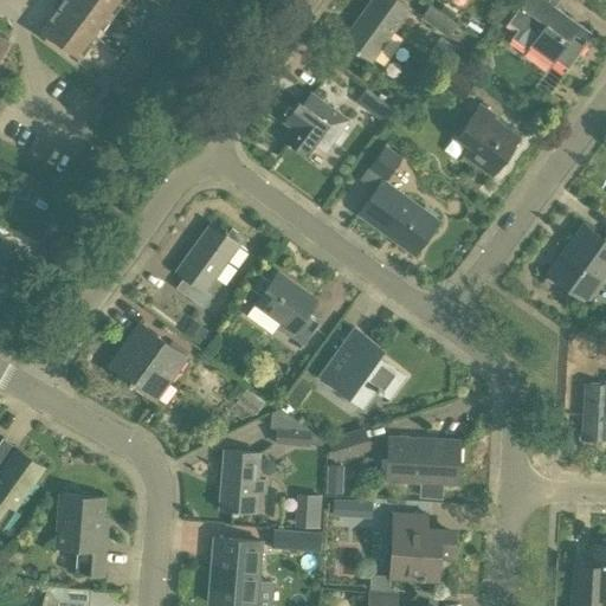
[(91,40),(110,15),(89,0),(63,0),(55,12),(91,40)]
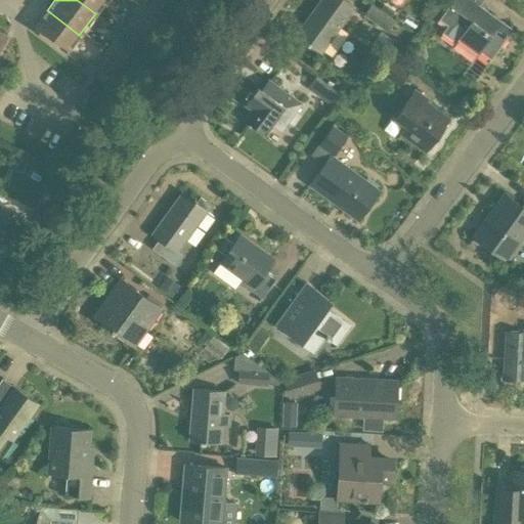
[(77,0),(95,13),(104,0),(77,0)]
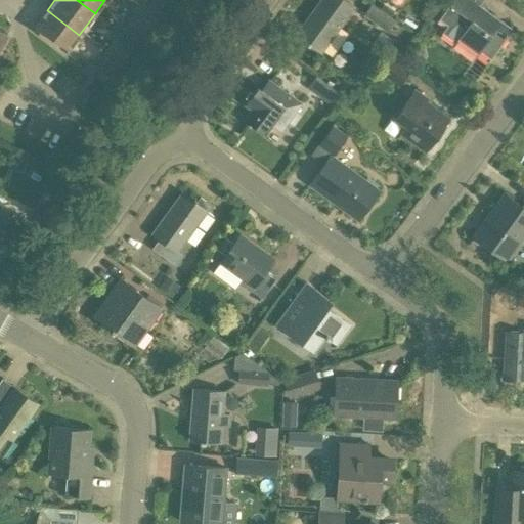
[(321,52),(354,7),(344,0),(320,0),(311,13),(313,15),(308,23),(305,20),(296,34),(321,52)]
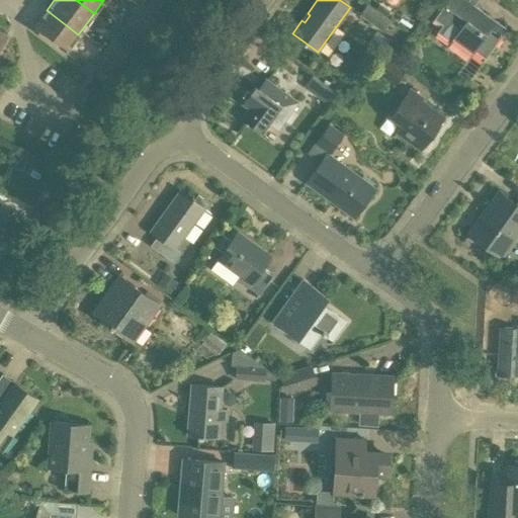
[(493,24),(486,19),(489,16),(475,5),(478,0),(446,0),(433,19),(442,25),(436,33),(449,42),(451,38),(471,54),(473,51),(485,59),(507,29),(496,20),(493,24)]
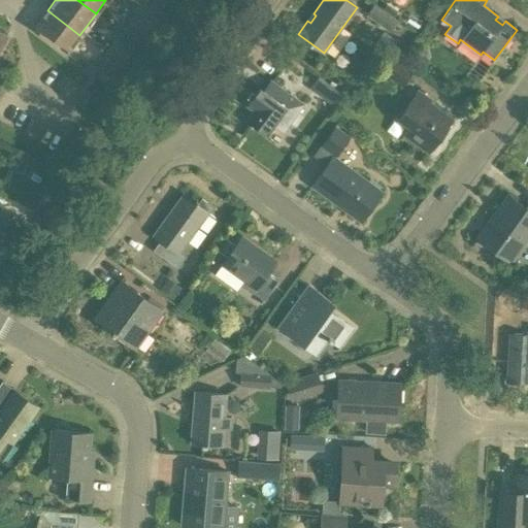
[(158,13),(162,7),(153,1),(149,7),(158,13)]
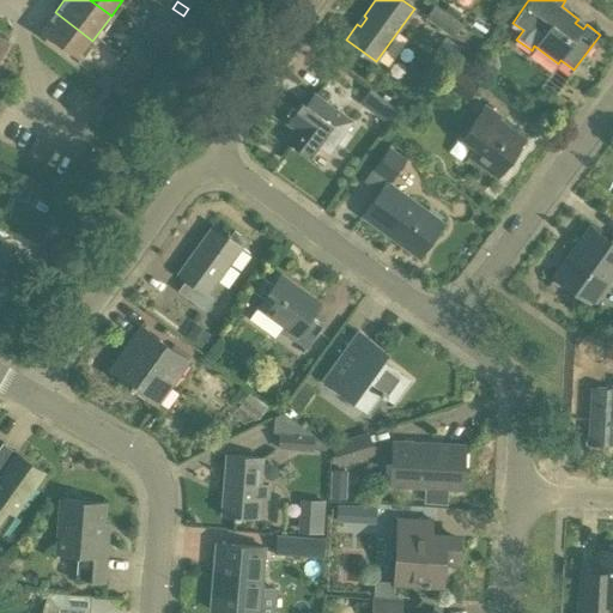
[(453,37),(462,24),(434,5),(424,18),(453,37)]
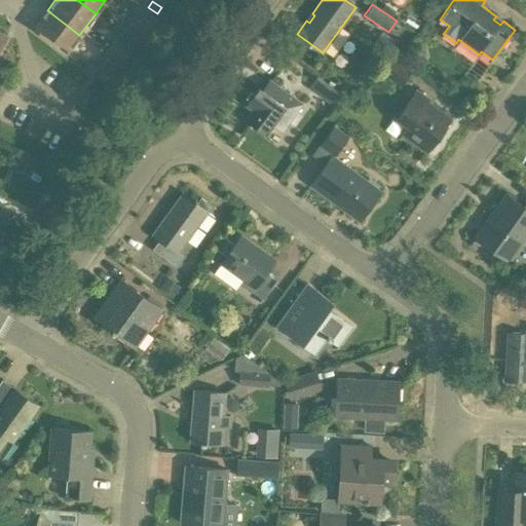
[(68,49),(79,35),(47,10),(33,29),(50,43),(53,39),(68,49)]
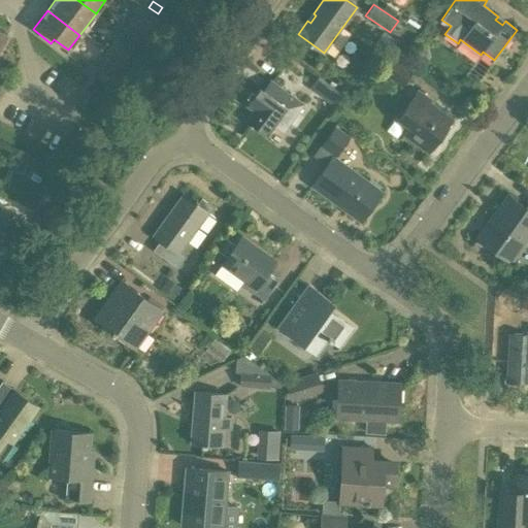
[(122,34),(126,28),(118,22),(113,28),(122,34)]
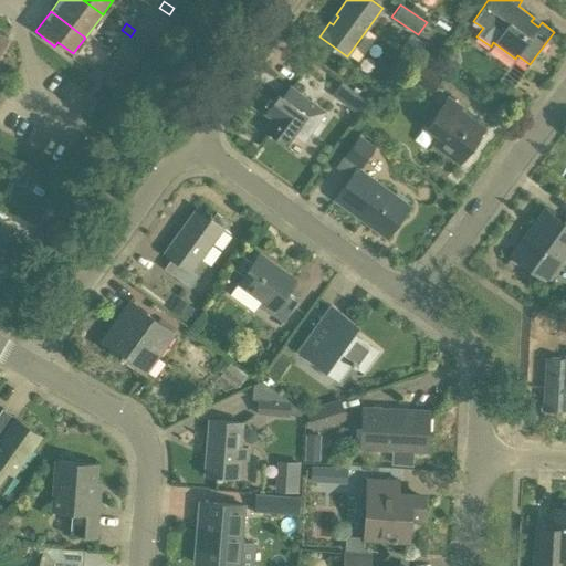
[(126,42),(130,37),(122,30),(117,35),(126,42)]
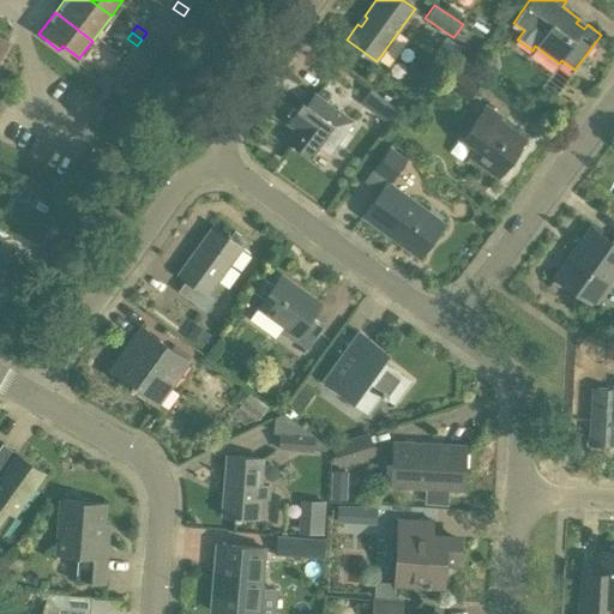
[(157,50),(161,44),(152,37),(148,43),(157,50)]
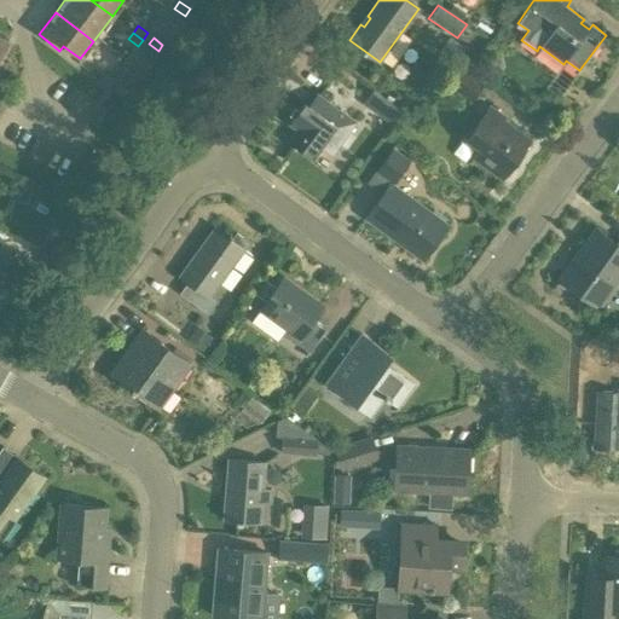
[(154,56),(158,51),(149,44),(144,50),(154,56)]
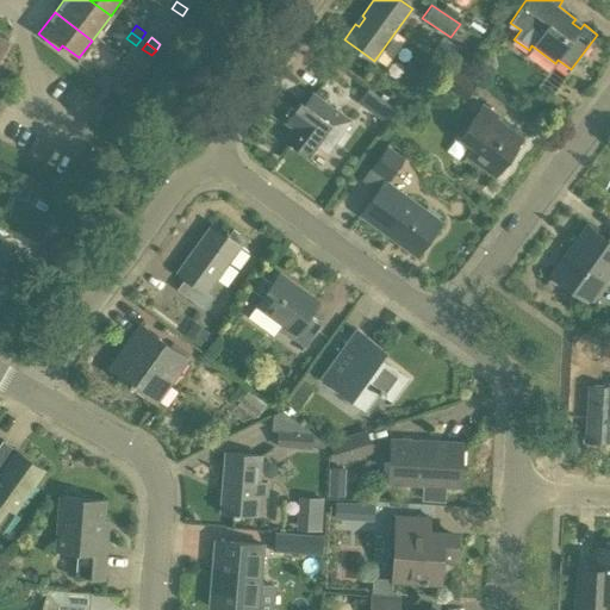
[(464,101),(479,81),(460,66),(444,86),(464,101)]
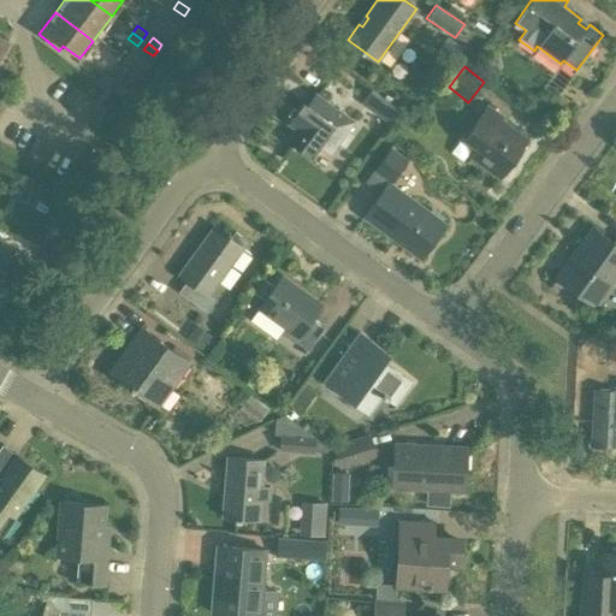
[(107,86),(112,80),(102,72),(98,78),(107,86)]
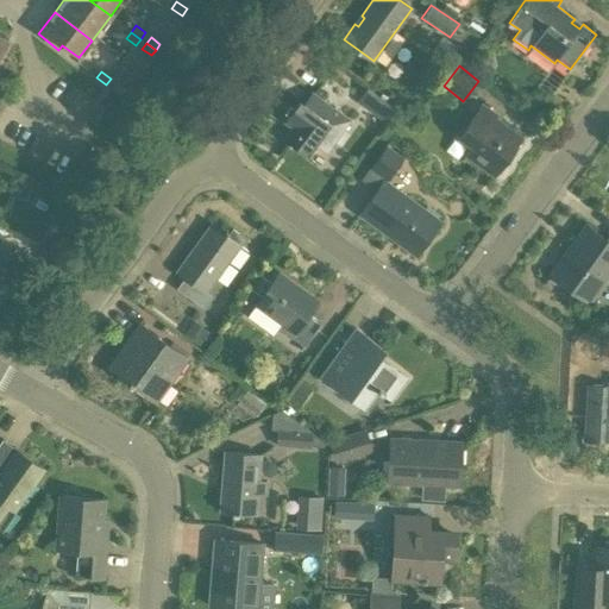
[(120,95),(125,89),(115,82),(112,88),(120,95)]
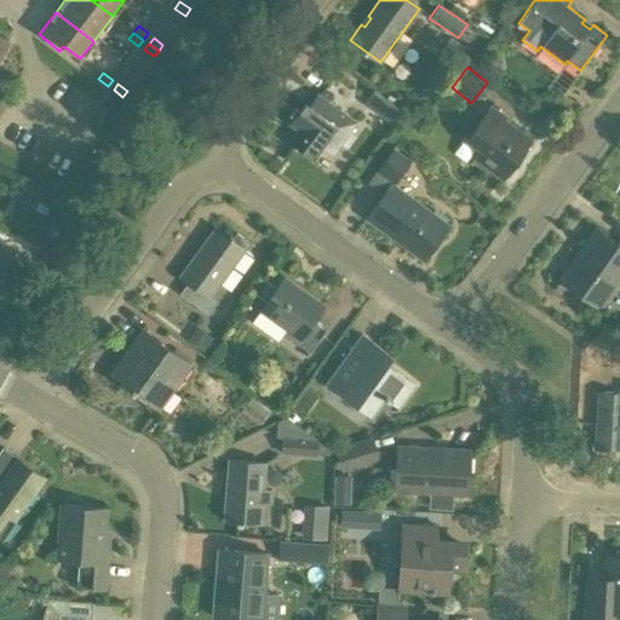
[(374,90),(363,104),(391,126),(402,112),(374,90)]
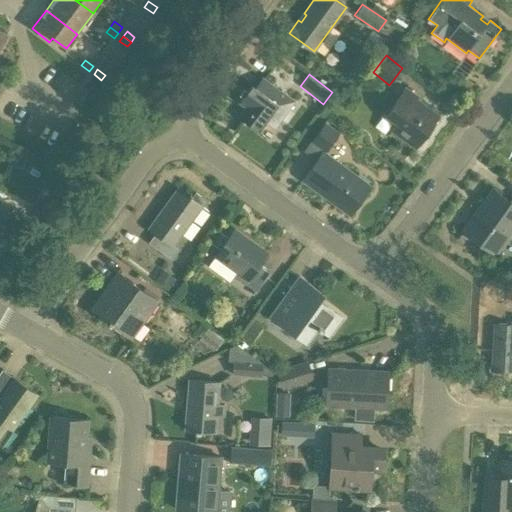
[(293,101),(263,79),(255,88),(251,85),(239,102),(246,107),(238,118),(257,132),(265,122),(274,128),(293,101)]
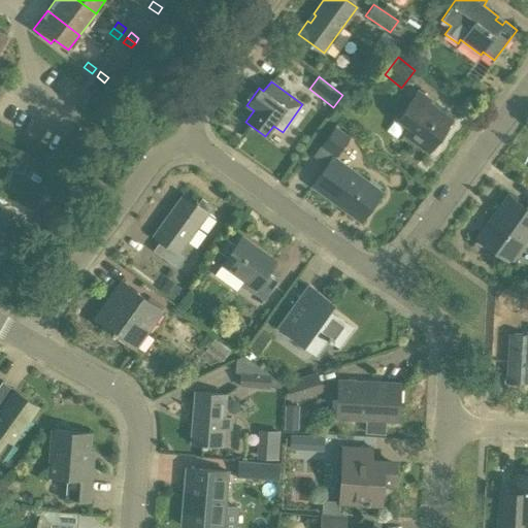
[(428,152),(452,121),(427,102),(429,100),(419,93),(398,119),(409,128),(404,134),(428,152)]
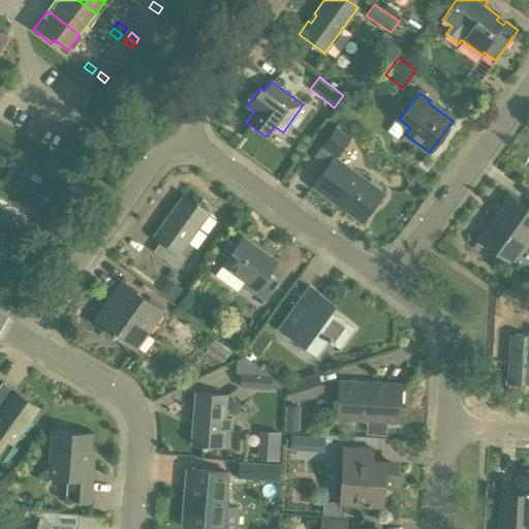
[(361,221),(381,193),(335,158),(349,137),(336,128),(315,156),(328,165),(312,186),(335,203),(336,200),(345,207),(344,209),(361,221)]
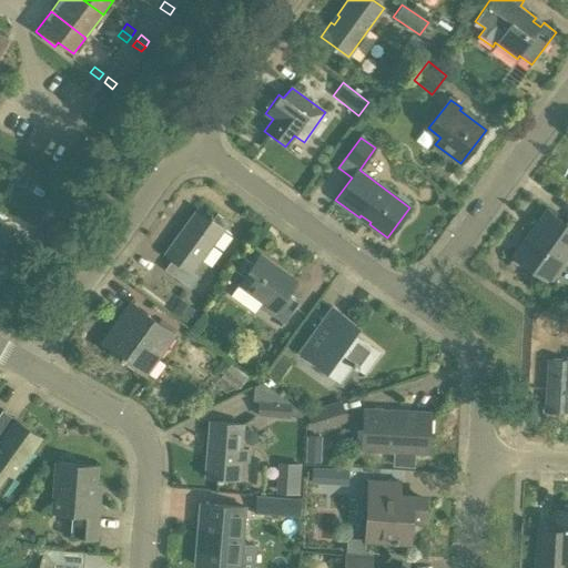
[(212,220),(196,209),(186,223),(189,224),(184,231),(182,229),(164,254),(172,260),(164,270),(190,287),(198,277),(192,273),(224,229),(229,222),(216,213),(212,220)]
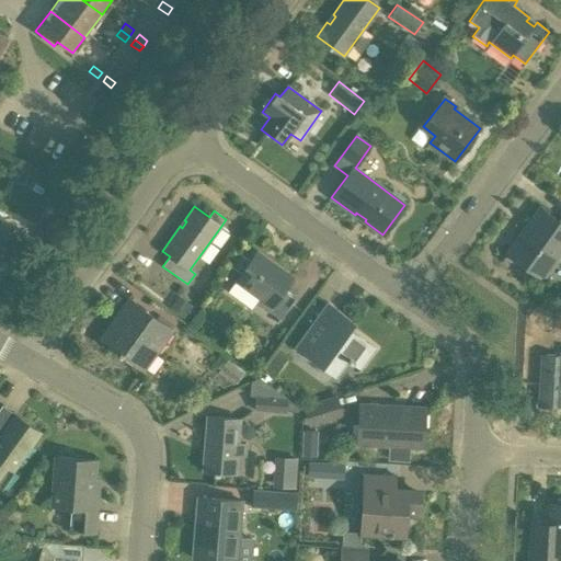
[(560,217),(558,221),(539,207),(506,252),(542,278),(560,253),(560,217)]
